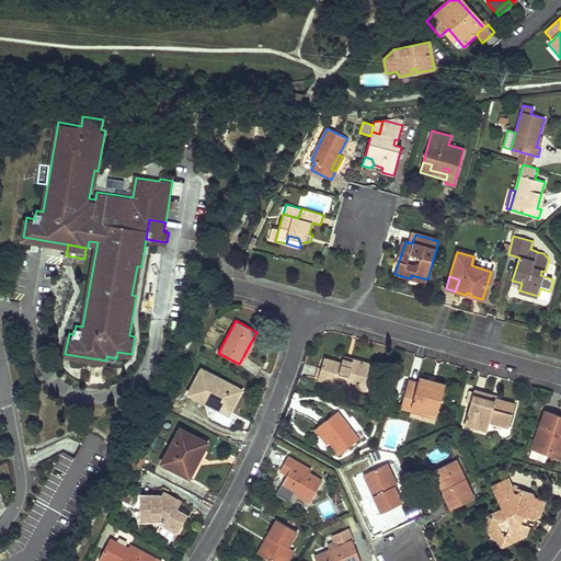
[(256,332),(243,356),(247,358),(260,333),(256,332)]
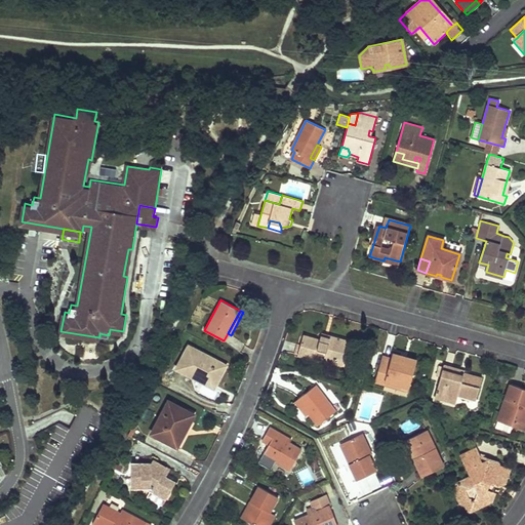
[(320,339),(304,334),(300,345),(297,354),(315,359),(316,353),(325,356),(324,360),(333,362),(335,356),(344,359),(348,346),(339,344),(340,338),(330,335),(329,338),(321,335),(320,339)]
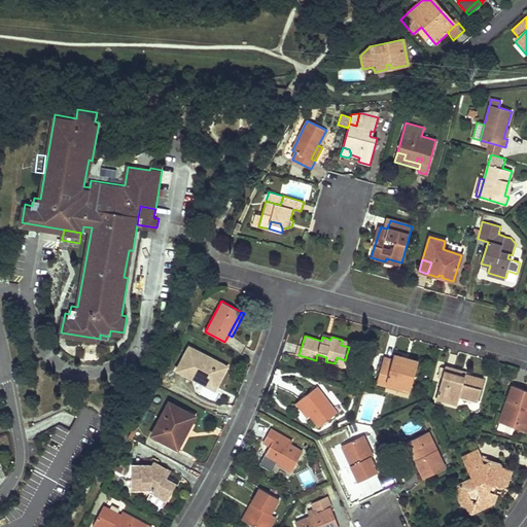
[(226,366),(189,346),(177,370),(195,379),(197,376),(216,386),(226,366)]
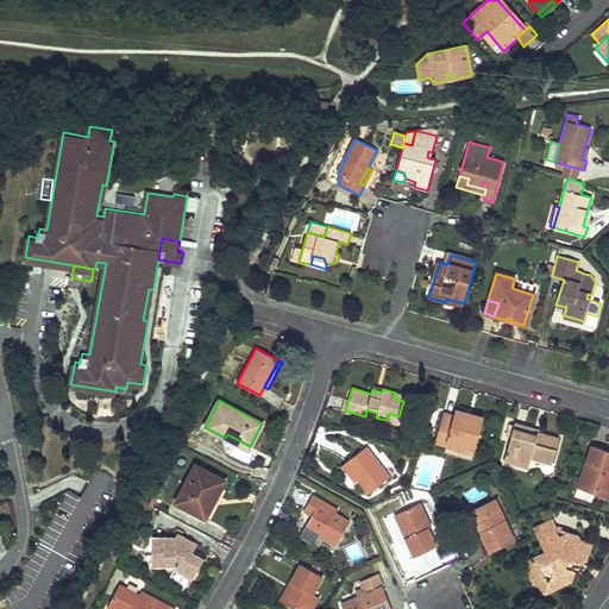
[(453,415),(444,412),(435,443),(445,445),(446,440),(475,449),(482,422),(463,418),(465,412),(456,408),(453,415)]
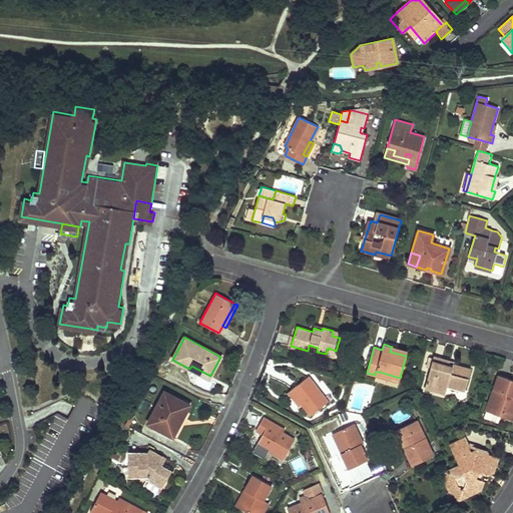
[(392,347),(390,352),(406,356),(408,351),(392,347)]
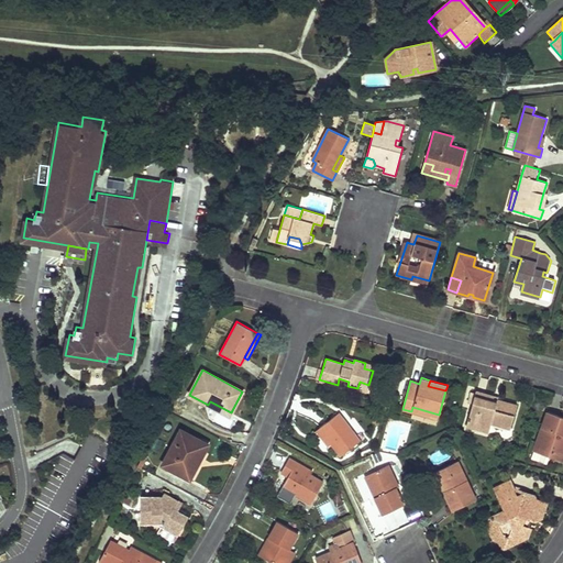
[(360,382),(357,388),(366,392),(368,385),(360,382)]
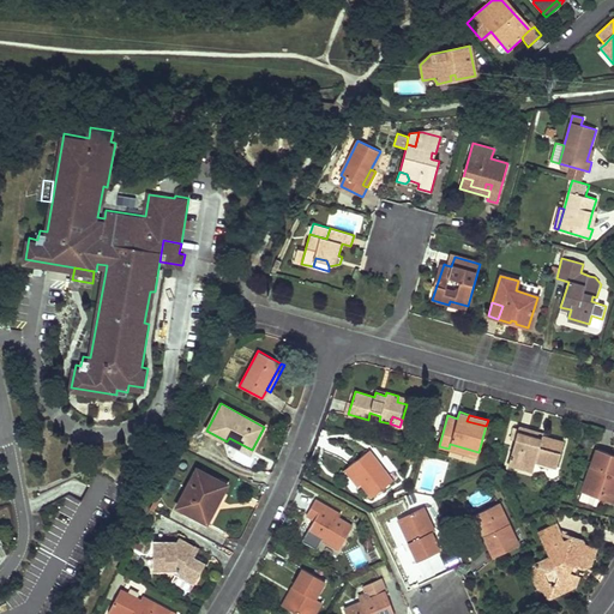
[(536,461),(558,467),(564,440),(542,435),(542,438),(537,437),(539,432),(519,426),(518,428),(513,427),(510,439),(516,440),(509,464),(534,470),(536,461)]
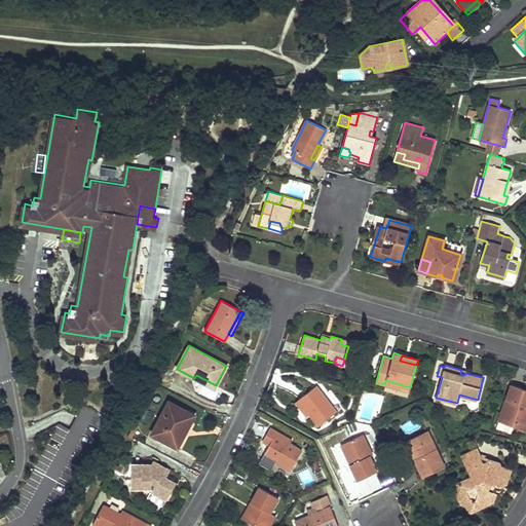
[(196,375),(194,378),(214,389),(216,385),(196,375)]
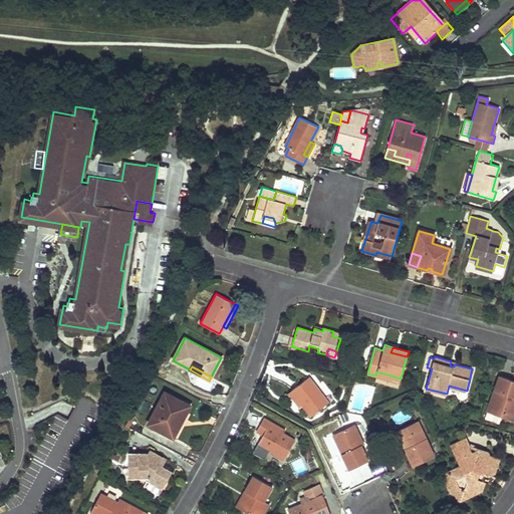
[(376,371),(375,375),(400,382),(401,378),(376,371)]
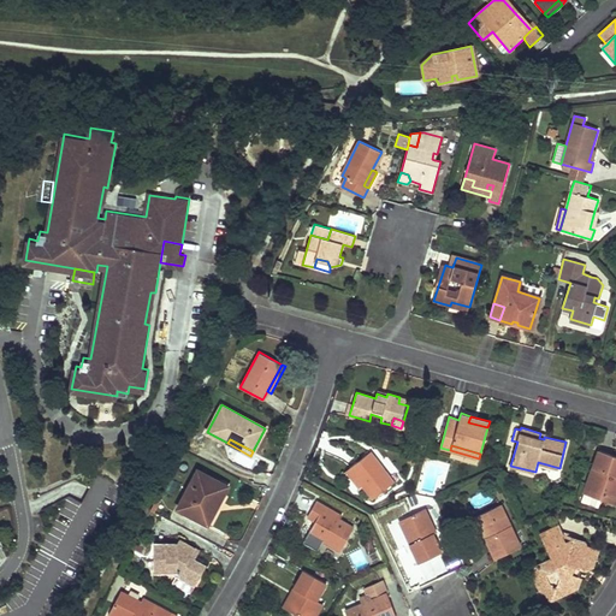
[(615,456),(599,450),(585,489),(602,495),(600,498),(615,504),(615,456)]
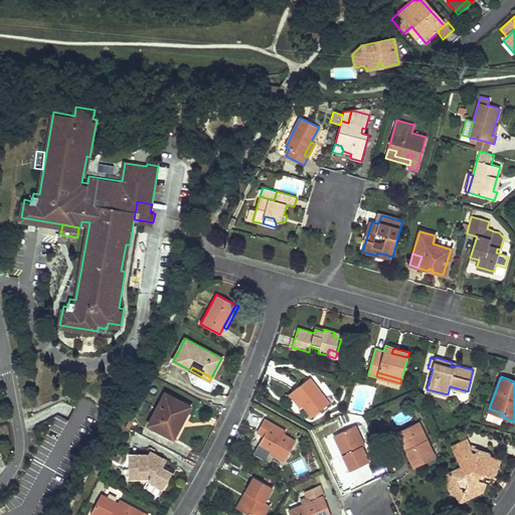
[(329,403),(310,378),(293,391),(304,405),(312,416),(329,403)]
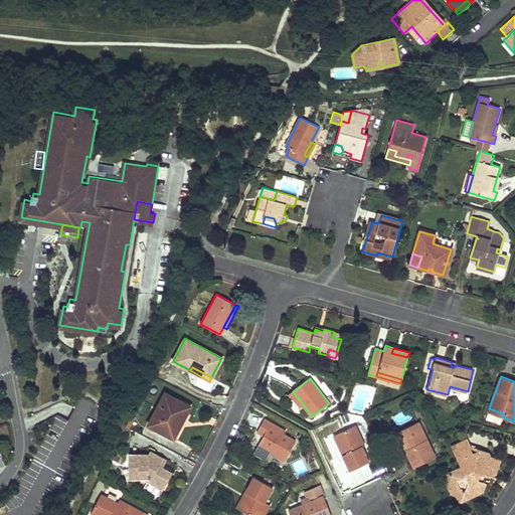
[(293,391),(290,393),(301,407),(304,405),(293,391)]
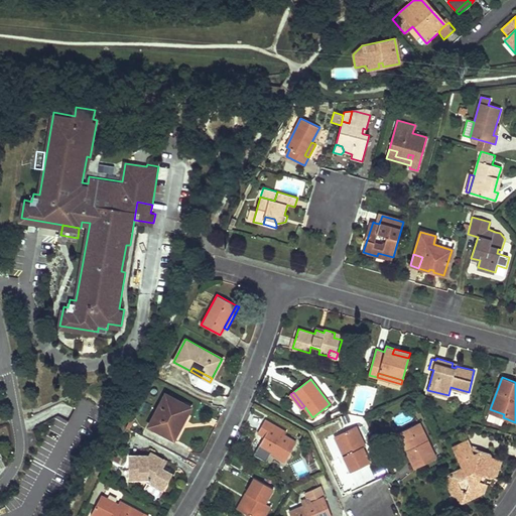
[(190,407),(165,394),(148,425),(167,436),(176,420),(181,423),(190,407)]
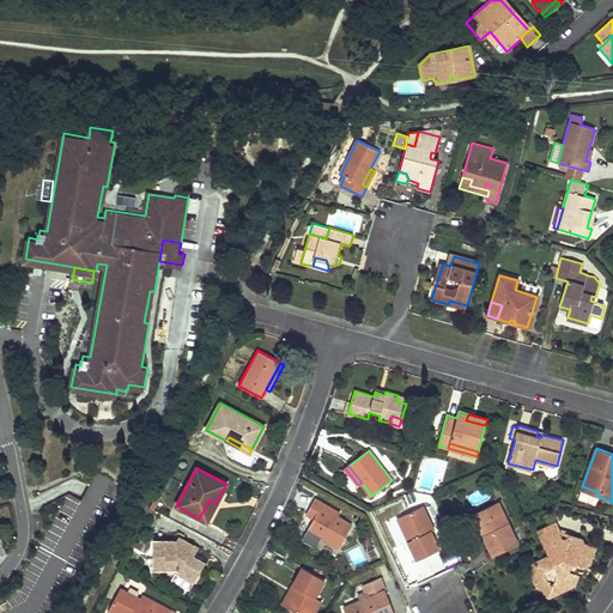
[(599,492),(582,486),(581,490),(598,496),(599,492)]
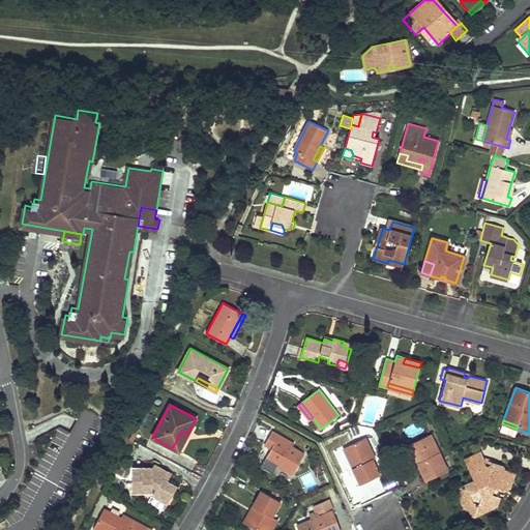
[(280,465),(293,473),(303,453),(292,447),(277,438),(280,435),(272,431),(265,444),(272,448),(262,465),(275,472),(280,465)]
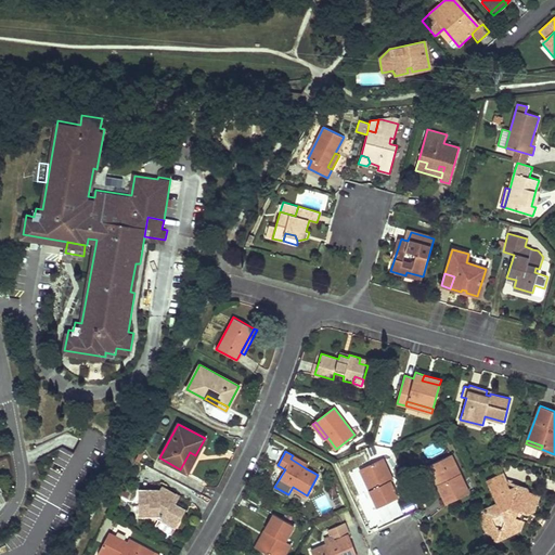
[(190,452),(180,469),(186,473),(195,455),(190,452)]
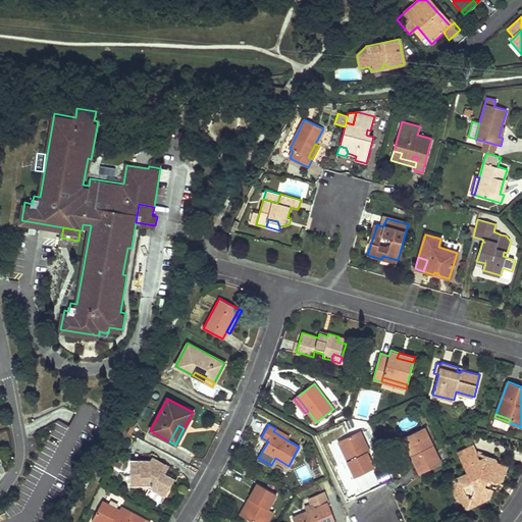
[(411,455),(419,473),(441,463),(424,427),(406,436),(413,451),(414,450),(416,453),(411,455)]
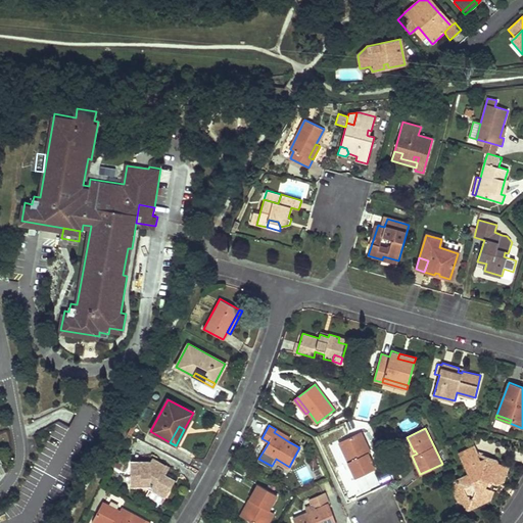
[(276,429),(274,432),(288,441),(290,438),(276,429)]
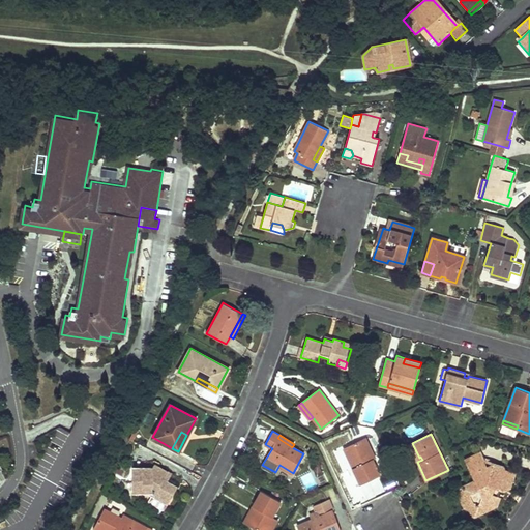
[(374,459),(365,438),(349,445),(358,466),(353,468),(359,483),(379,475),(372,460),(374,459)]
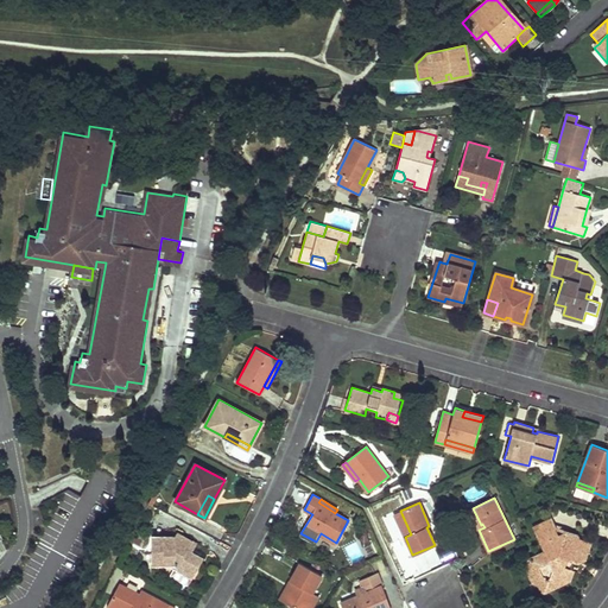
[(481,525),(473,508),(469,510),(479,530),(485,527),(482,524),(481,525)]
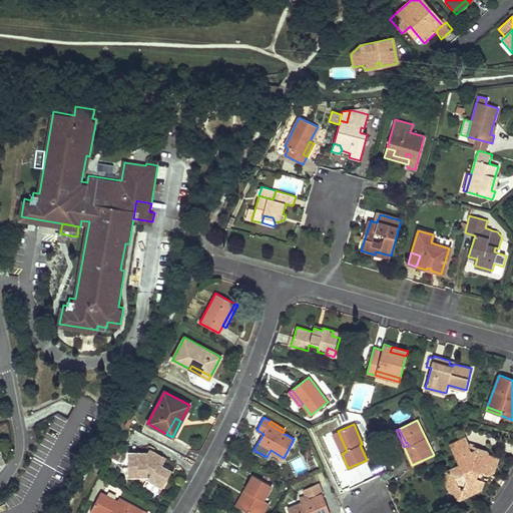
[(338,431),(333,433),(342,453),(347,451),(338,431)]
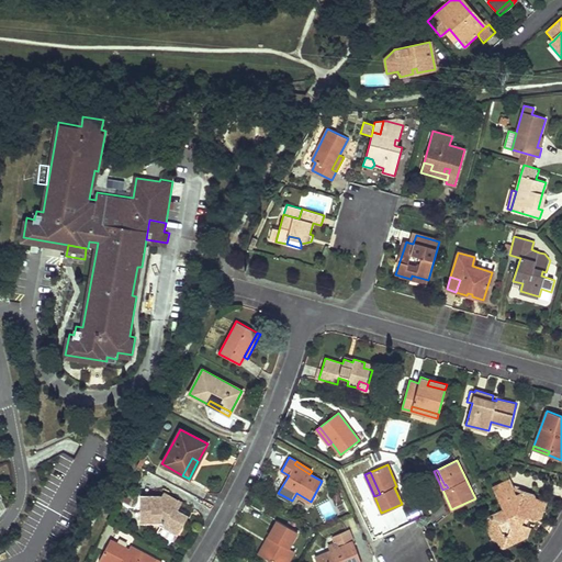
[(535,494),(524,491),(520,493),(519,496),(517,495),(509,479),(494,486),(505,509),(492,516),(501,535),(498,540),(501,546),(504,547),(527,536),(530,526),(528,526),(521,523),(524,516),(530,518),(532,519),(535,512),(542,514),(547,502),(534,497),(535,494)]
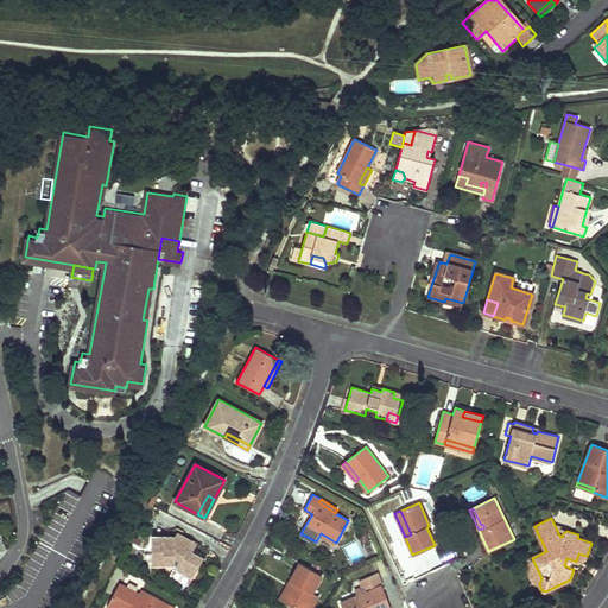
[(363,527),(356,531),(361,542),(368,539),(363,527)]
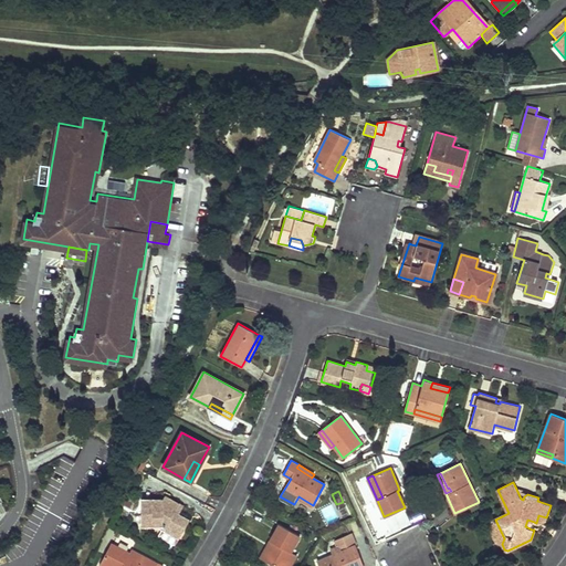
[(163,499),(142,499),(142,525),(160,525),(159,527),(179,538),(190,520),(178,513),(175,511),(179,503),(165,495),(163,499)]
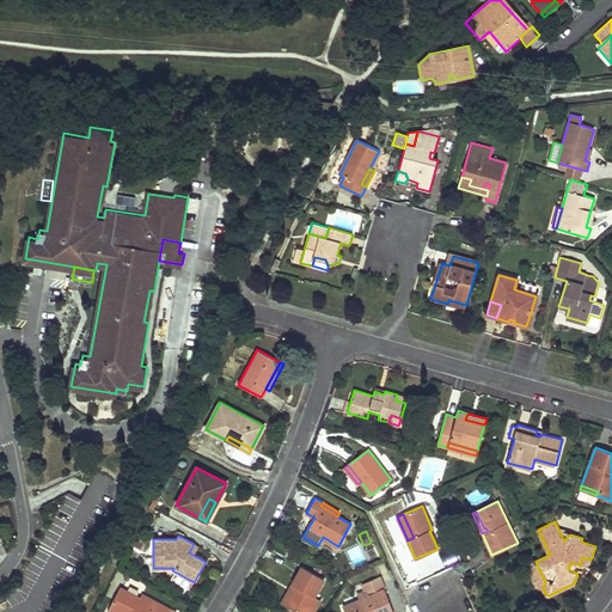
[(545,582),(536,562),(532,563),(530,570),(538,587),(543,588),(545,582)]
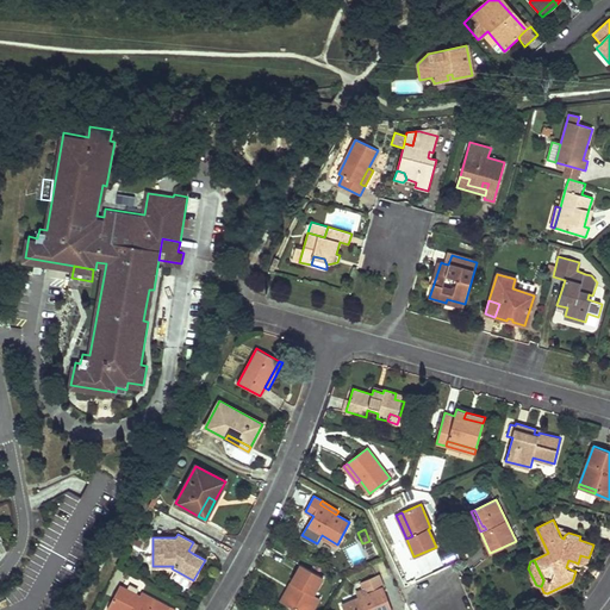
[(568,560),(566,567),(573,571),(576,562),(568,560)]
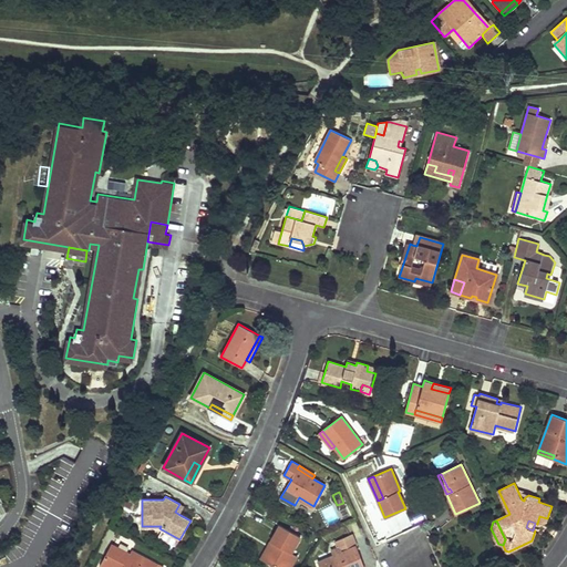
[(276,545),(266,562),(276,566),(290,566),(297,556),(291,553),(300,536),(280,525),(270,542),(276,545)]
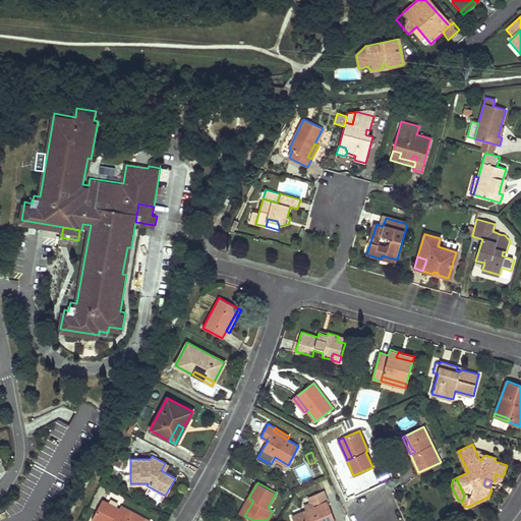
[(335,520),(323,491),(307,498),(310,503),(312,508),(306,511),(292,517),(293,520),(335,520)]
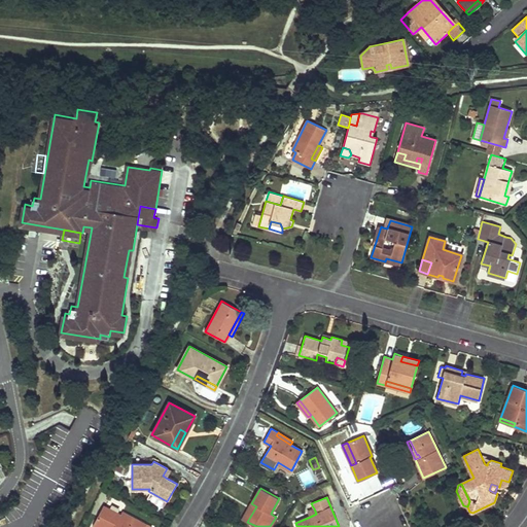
[(251,503),(242,519),(247,522),(256,506),(251,503)]
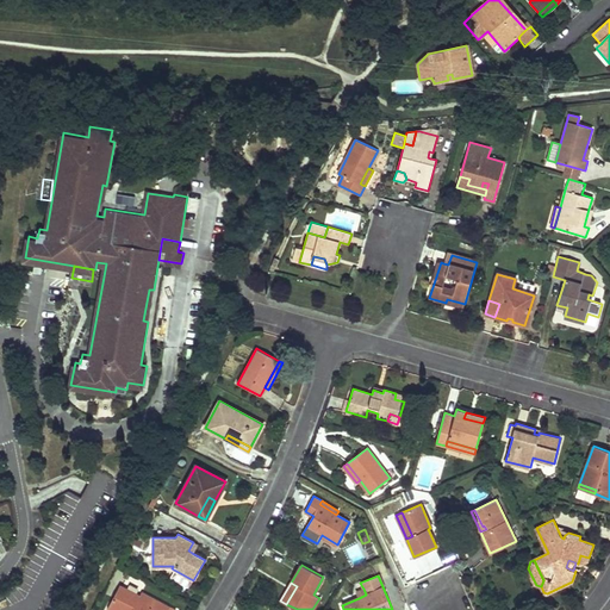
[(139,596),(120,585),(110,604),(120,609),(168,609),(170,607),(151,596),(149,601),(139,596)]
